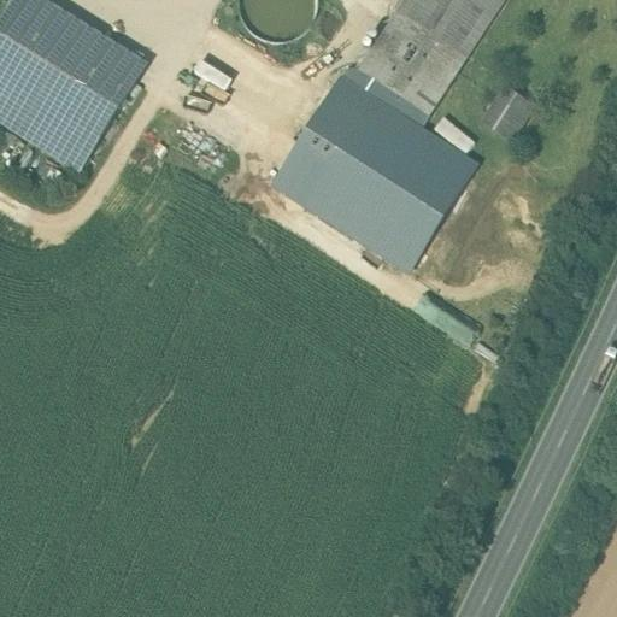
[(316,21),(318,5),(317,0),(240,0),(240,6),(242,22),(251,34),(264,42),(280,46),(294,42),(307,34),(316,21)]
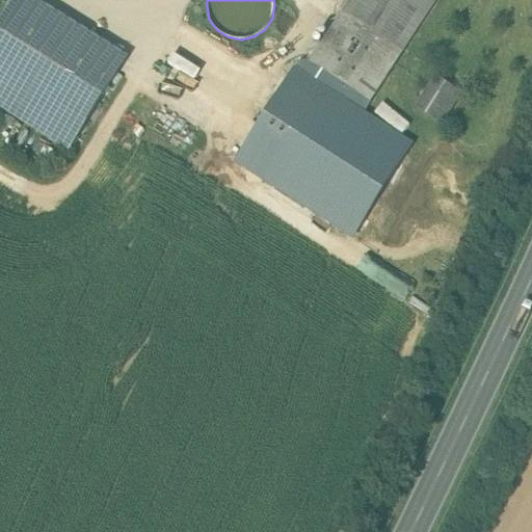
[(352,0),(312,62),(370,101),(435,0),(352,0)]
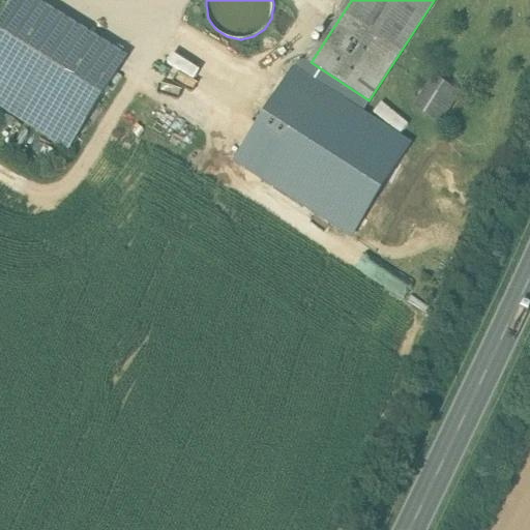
[(118,72),(12,6),(0,26),(0,71),(85,125),(118,72)]
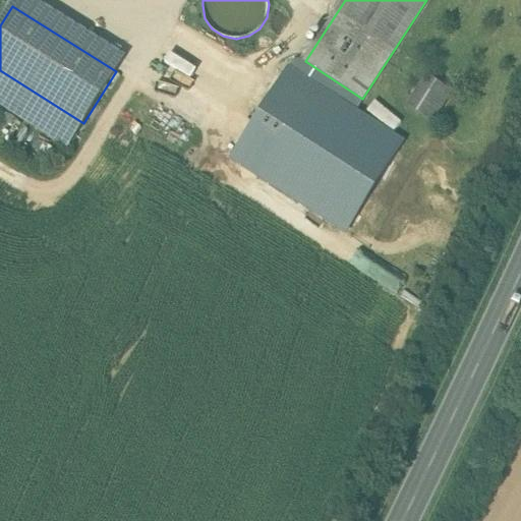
[(403,143),(289,73),(234,162),(348,232),(403,143)]
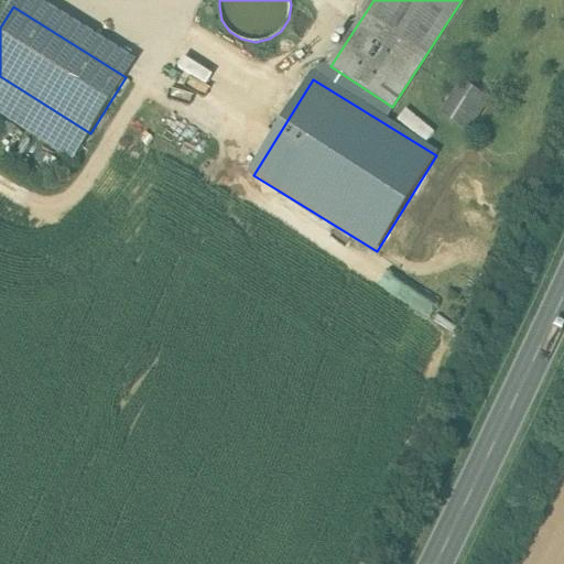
[(453,121),(469,130),(484,101),(475,96),(478,90),(468,86),(465,94),(467,94),(453,121)]
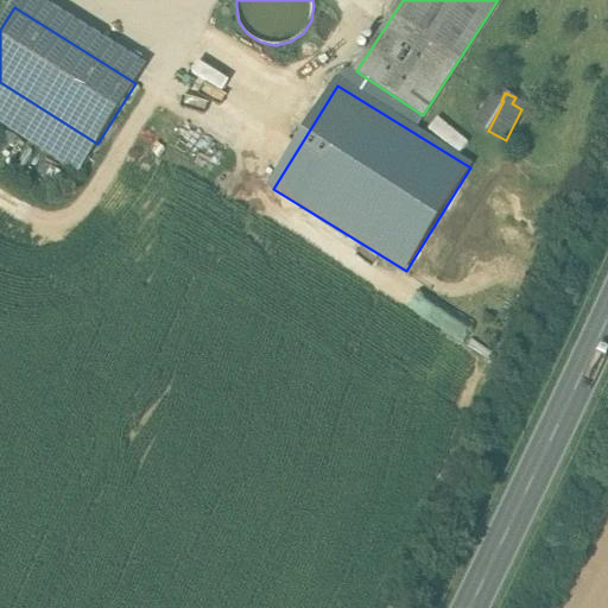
[(461,151),(468,139),(436,119),(429,131),(461,151)]
